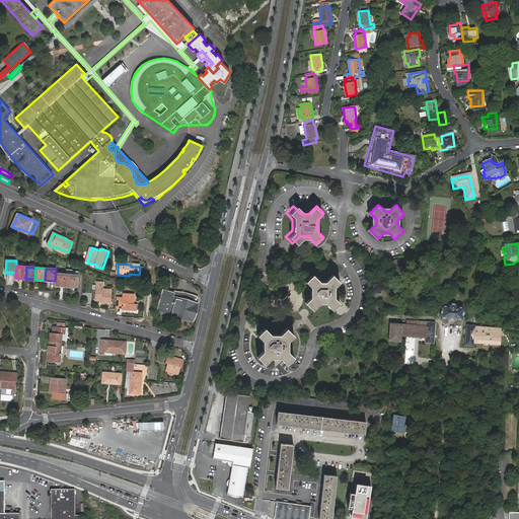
[(65,286),(66,274),(56,273),(55,281),(55,285),(65,286)]
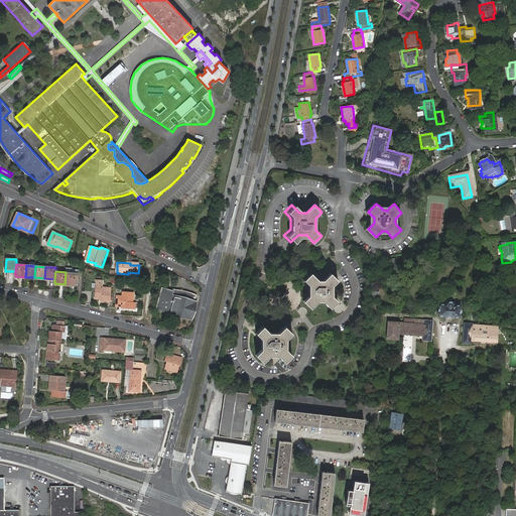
[(79,273),(66,272),(65,284),(75,285),(76,284),(79,284),(79,273)]
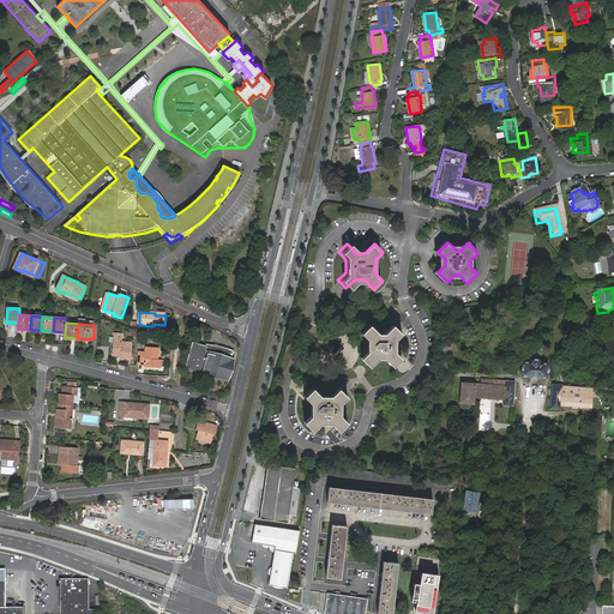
[(362,332),(368,338),(372,342),(372,347),(368,350),(362,357),(371,366),(379,357),(387,357),(396,366),(403,356),(397,350),(393,347),(393,342),(397,338),(403,333),(393,325),(385,332),(379,332),(371,324),(362,332)]
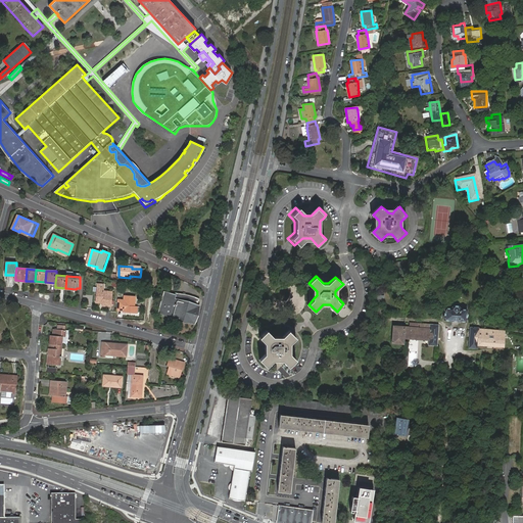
[(98,287),(96,301),(103,302),(102,304),(112,305),(113,292),(104,291),(104,288),(98,287)]
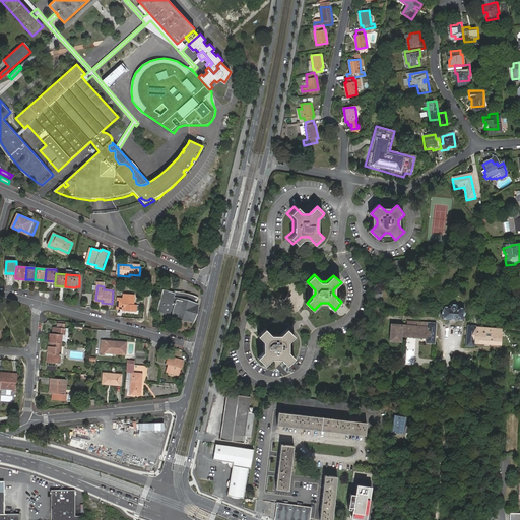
[(161,306),(160,311),(173,314),(173,315),(179,316),(179,317),(183,319),(188,319),(193,320),(198,304),(193,303),(188,301),(183,300),(183,301),(174,298),(173,301),(168,300),(170,293),(165,290),(160,306),(161,306)]
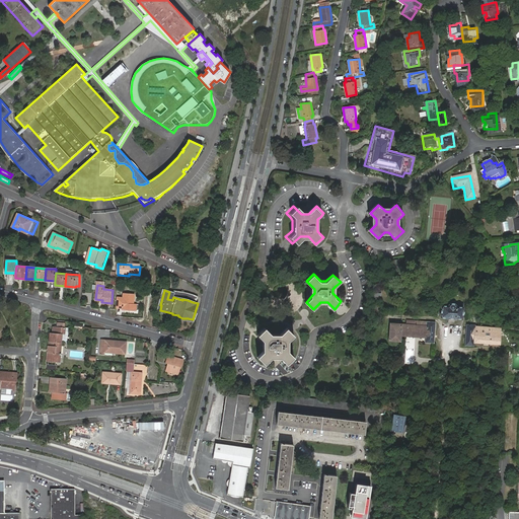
[(124,293),(122,309),(135,310),(136,304),(133,304),(134,294),(124,293)]
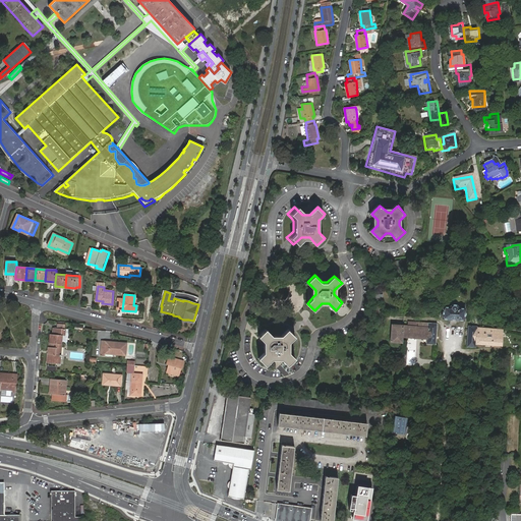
[(383,305),(375,304),(374,314),(382,315),(383,305)]
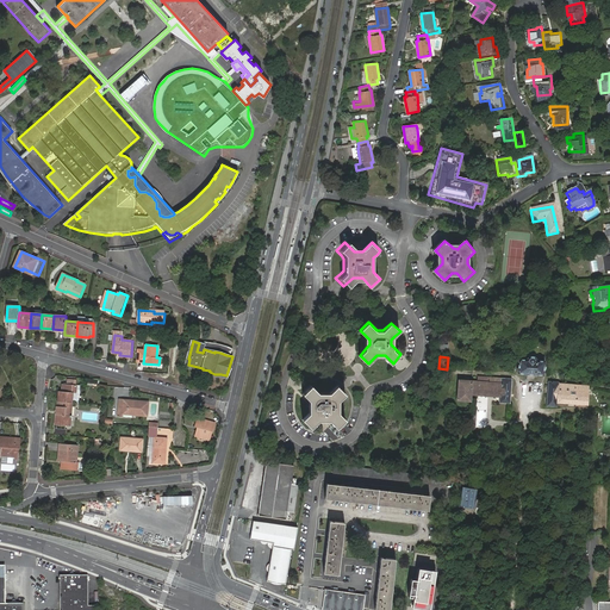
[(528,375),(534,375),(536,375),(545,375),(546,361),(536,361),(536,360),(536,359),(535,359),(535,358),(533,356),(531,356),(530,356),(528,358),(528,359),(527,360),(518,360),(518,374),(526,374),(528,375)]
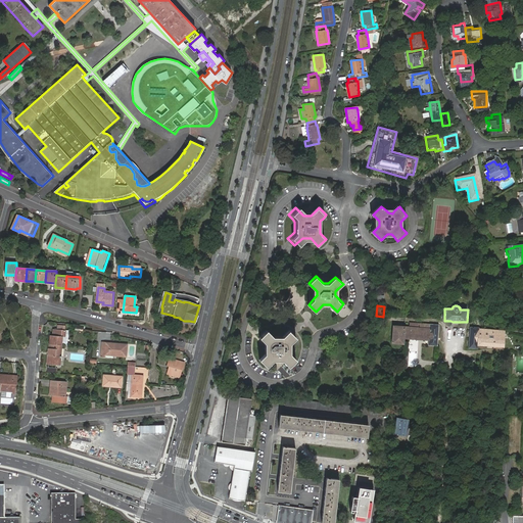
[(429,338),(429,344),(428,345),(438,346),(439,325),(411,323),(410,327),(394,326),(392,342),(403,343),(403,341),(405,336),(429,338)]
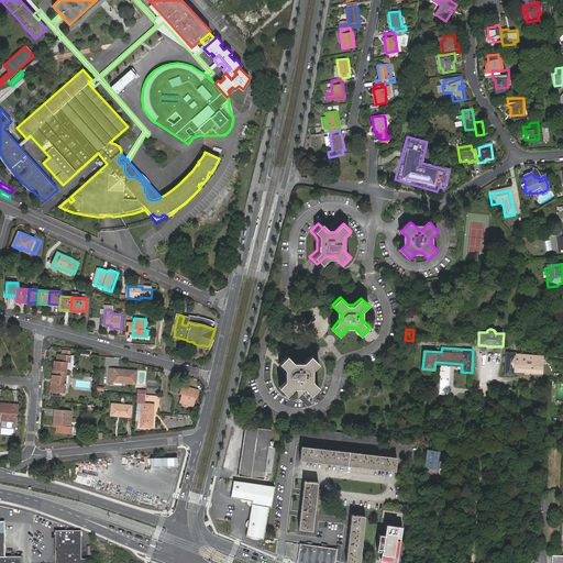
[(506,352),(505,374),(515,375),(515,371),(542,373),(543,356),(516,354),(516,353),(506,352)]
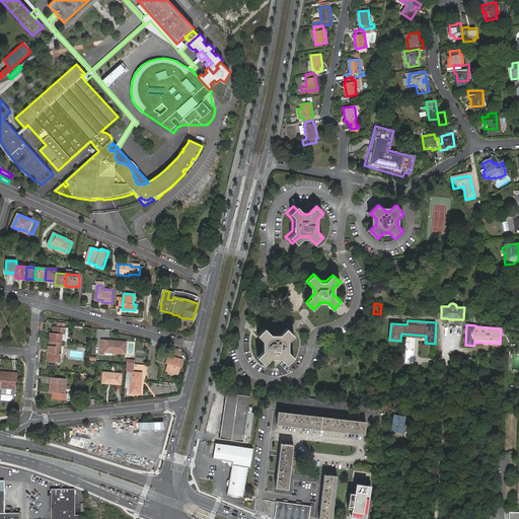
[(51,332),(51,343),(62,343),(63,335),(65,335),(66,327),(54,326),(53,334),(51,332)]
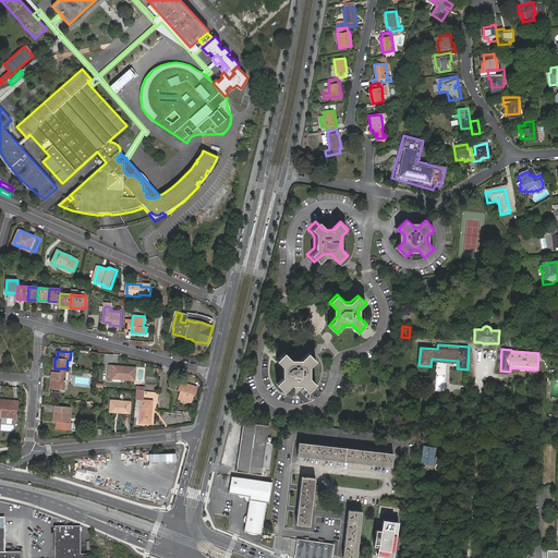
[(278,361),(284,366),(288,371),(288,374),(283,377),(278,384),(286,391),(292,385),(302,385),(308,391),(316,384),(311,377),(307,374),(307,370),(311,366),(317,360),(310,352),(302,359),(292,359),(286,352),(278,361)]
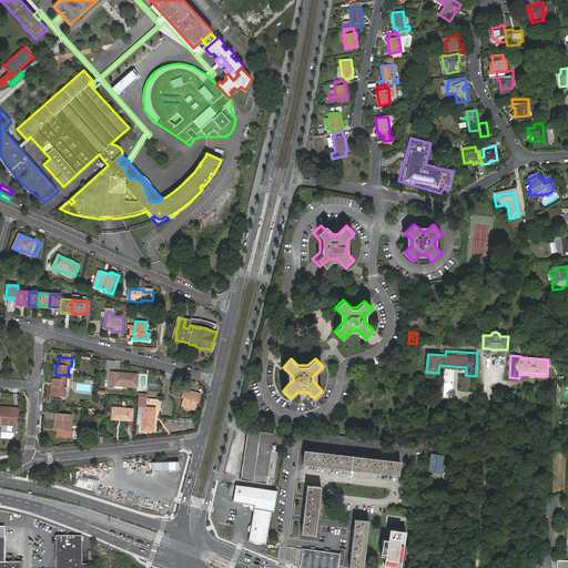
[(138,388),(139,375),(122,374),(121,386),(138,388)]
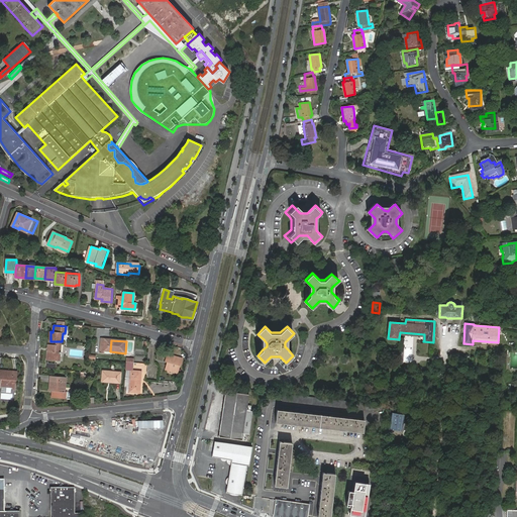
[(62,341),(50,341),(49,344),(48,344),(47,359),(60,360),(62,341)]
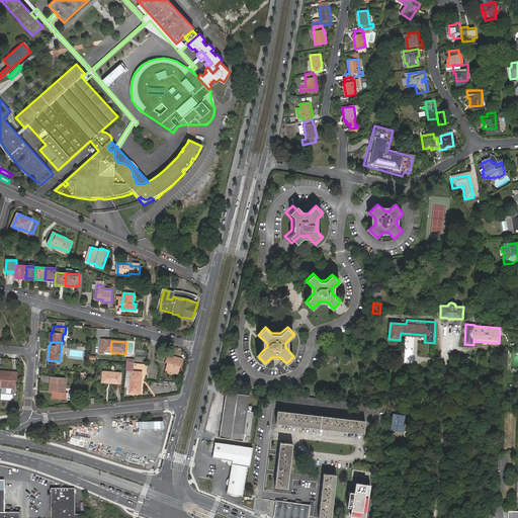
[(167,363),(165,369),(177,373),(179,366),(180,367),(182,360),(167,355),(165,362),(167,363)]
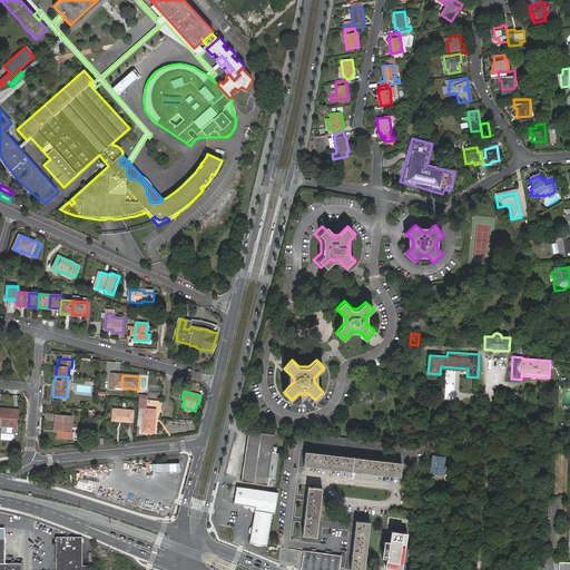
[(0,422),(1,423),(18,424),(18,419),(19,419),(20,410),(15,409),(15,410),(2,409),(2,408),(0,408),(0,422)]
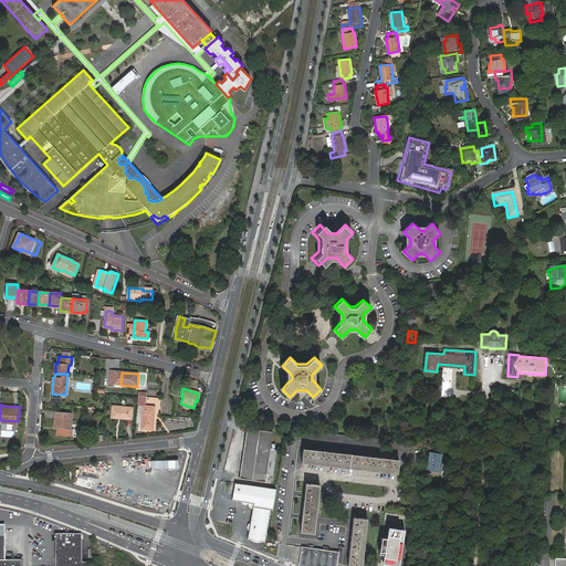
[(114,406),(113,417),(132,419),(133,408),(114,406)]
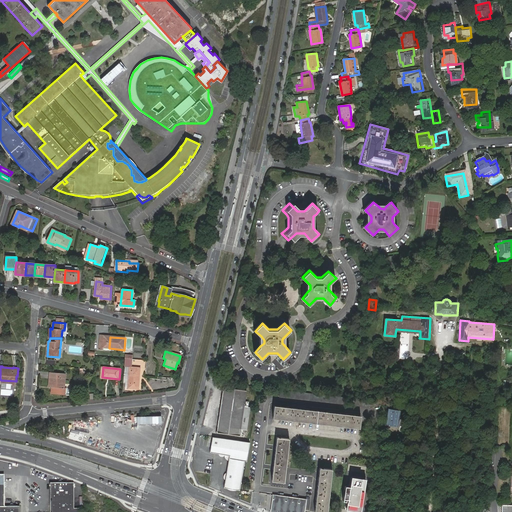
[(131,367),(129,388),(139,389),(141,368),(131,367)]
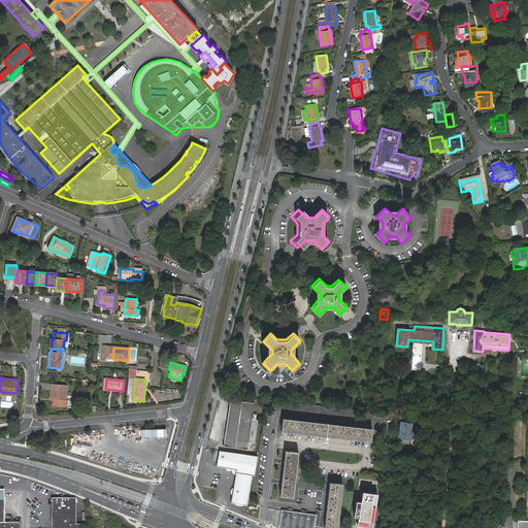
[(56,390),(55,406),(65,406),(66,391),(56,390)]
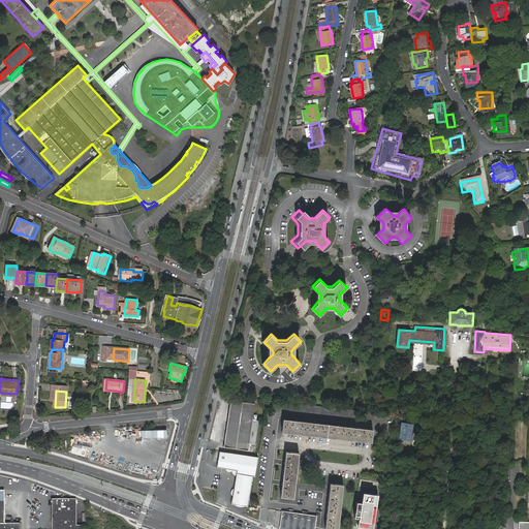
[(162,391),(162,401),(174,401),(174,392),(162,391)]
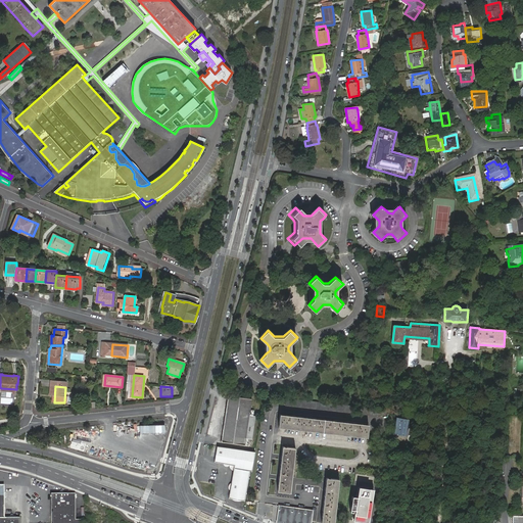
[(229,395),(222,441),(244,444),(249,414),(253,415),(254,411),(250,410),(252,399),(229,395)]
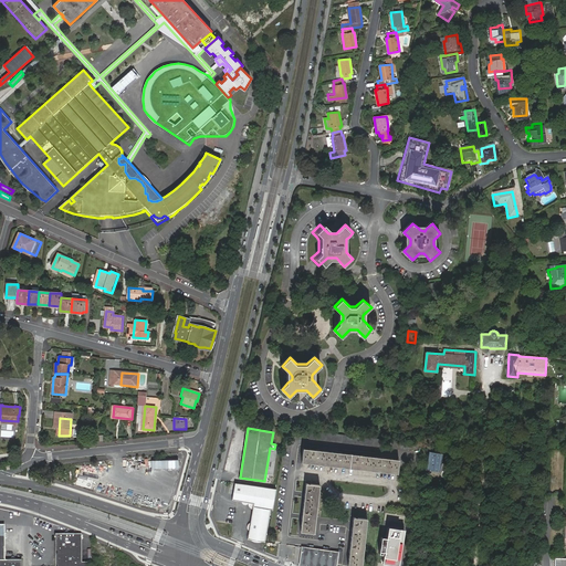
[(303,449),(302,462),(397,473),(399,459),(303,449)]
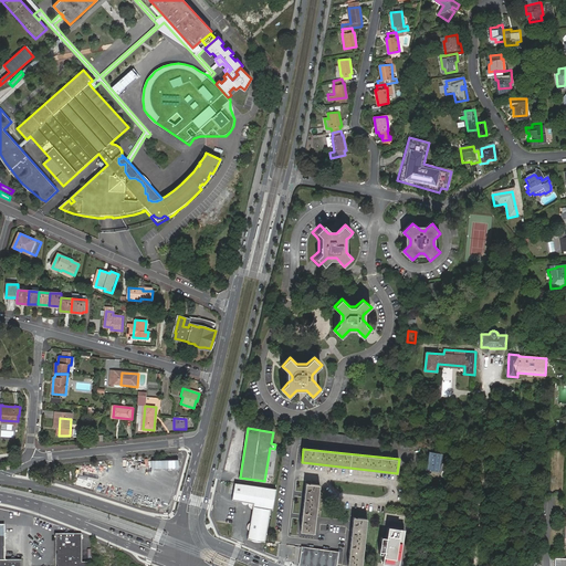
[(442,454),(429,452),(427,470),(440,472),(442,454)]
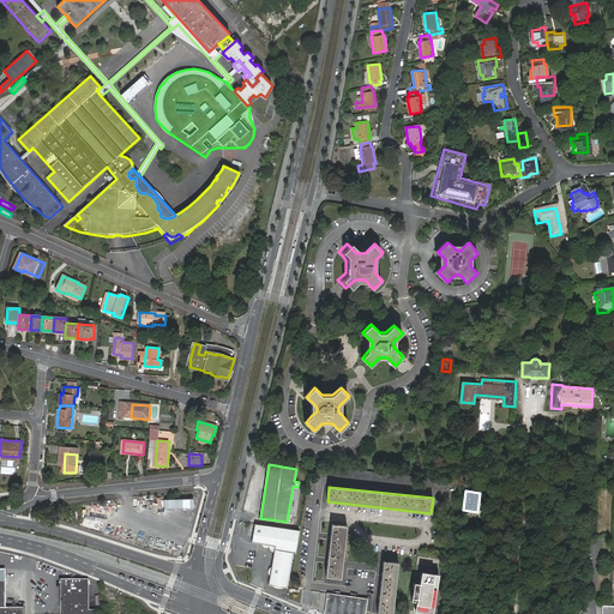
[(82,525),(113,535),(120,510),(90,500),(82,525)]
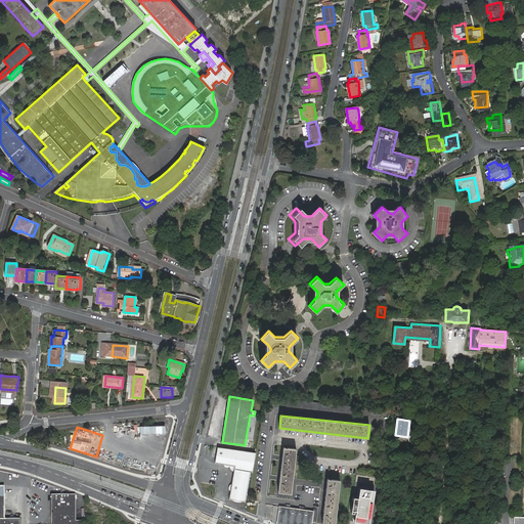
[(256,453),(217,447),(215,463),(234,467),(229,499),(245,501),(250,472),(252,473),(256,453)]
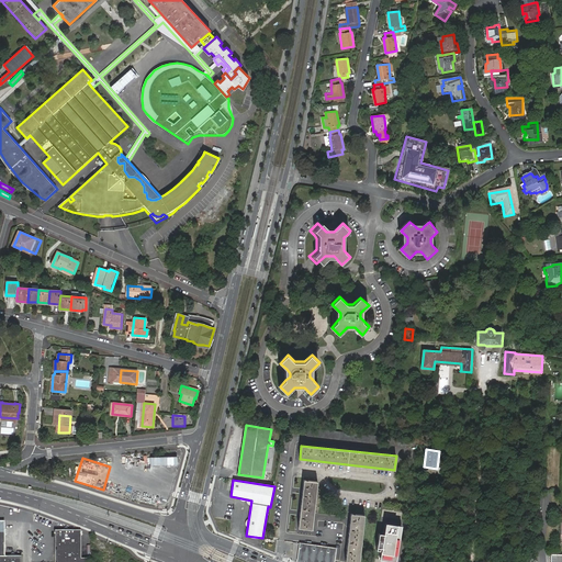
[(303,480),(298,528),(312,529),(316,481),(303,480)]
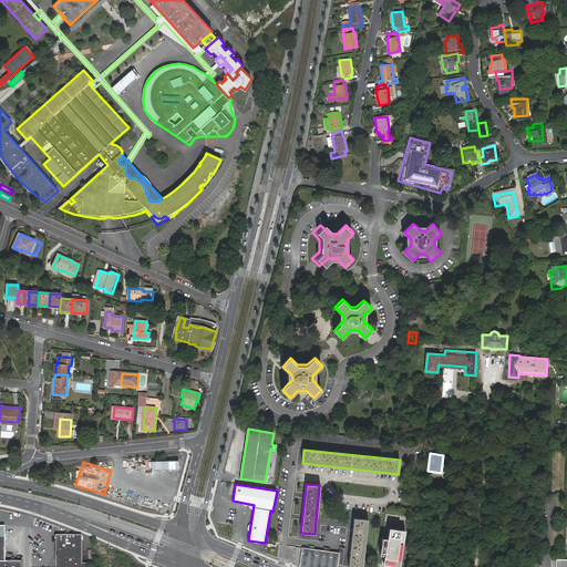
[(354,517),(348,566),(354,566),(361,566),(368,518),(354,517)]
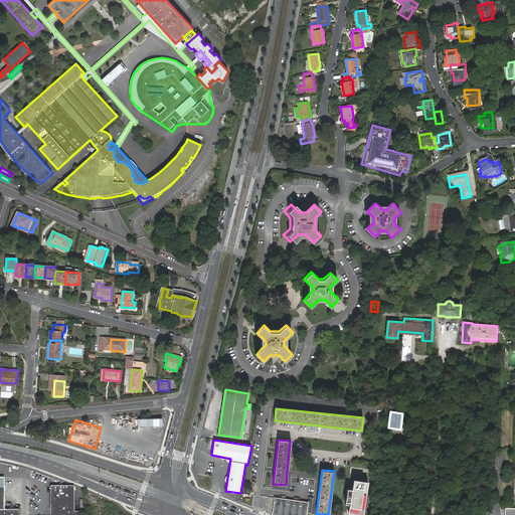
[(353,480),(348,513),(361,514),(362,514),(368,482),(353,480)]
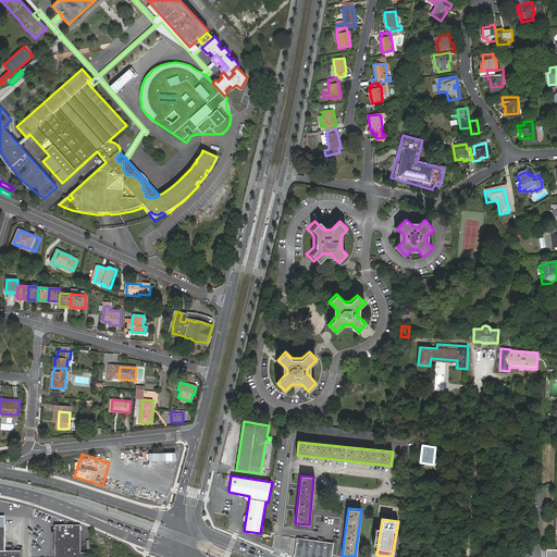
[(53,556),(86,556),(87,554),(81,554),(81,528),(81,527),(70,527),(61,527),(54,527),(53,556)]
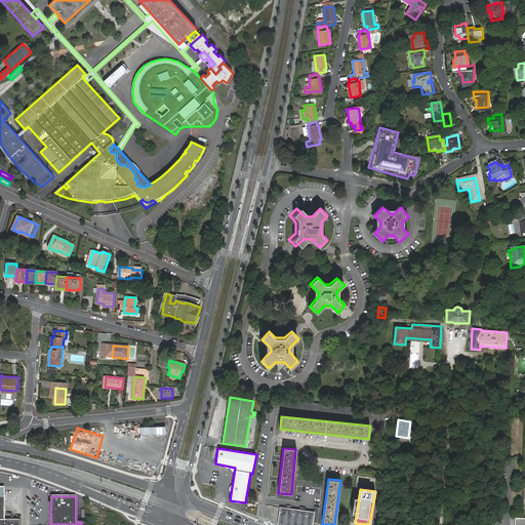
[(278,521),(291,523),(290,524),(299,524),(309,524),(312,524),(314,513),(300,511),(292,510),(280,508),(278,521)]
